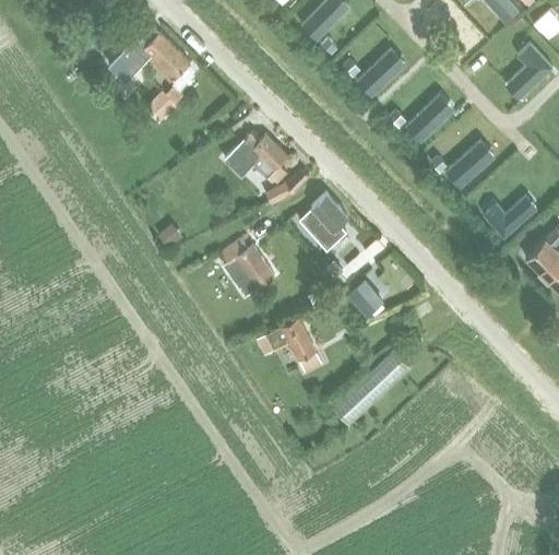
[(349,6),(343,0),(322,0),(299,23),(314,39),(349,6)]
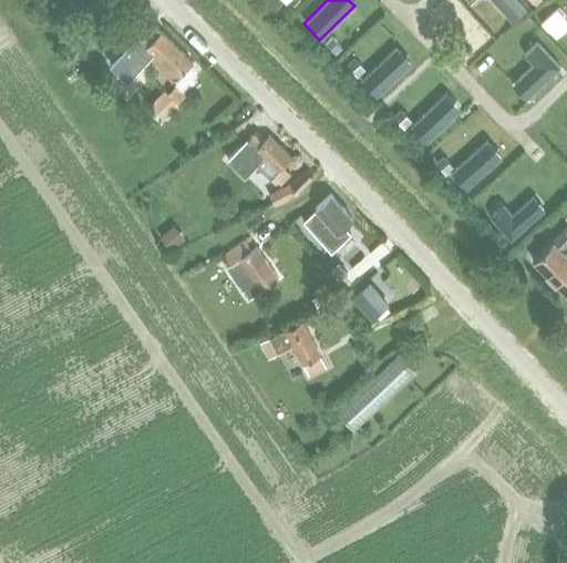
[(526,10),(516,0),(493,0),(512,22),(526,10)]
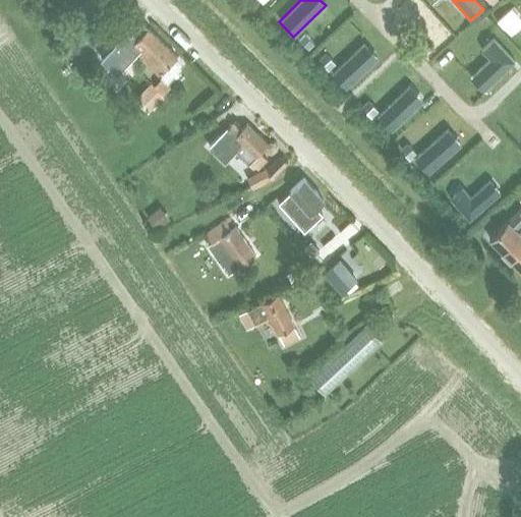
[(112,50),(100,61),(116,77),(136,56),(157,76),(175,59),(141,25),(127,40),(124,37),(112,50)]
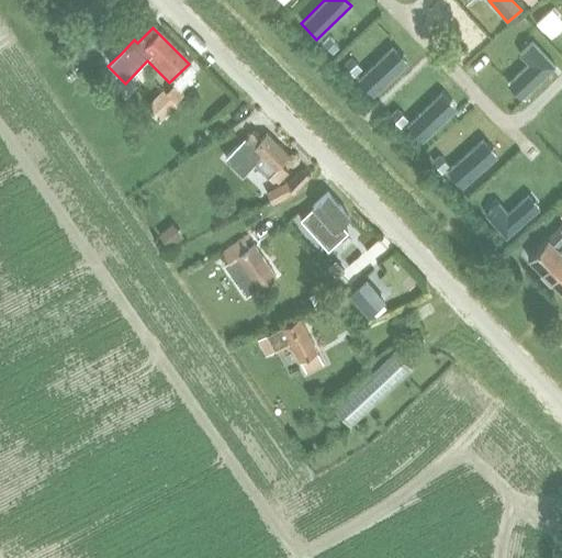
[(558,67),(534,42),(519,55),(528,64),(506,86),(521,102),(558,67)]
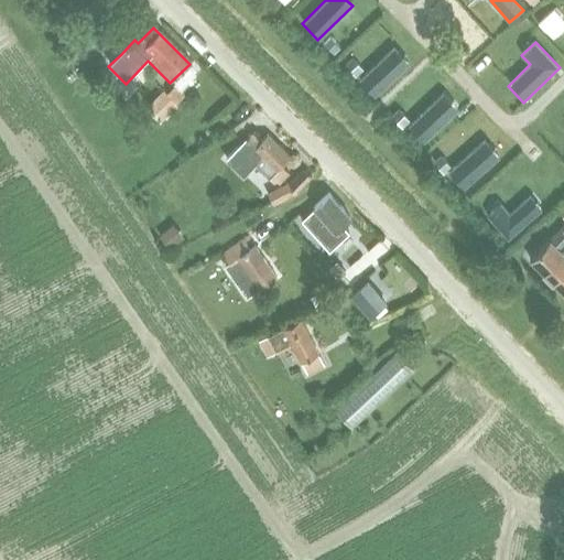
[(409,64),(394,47),(359,79),(373,96),(409,64)]
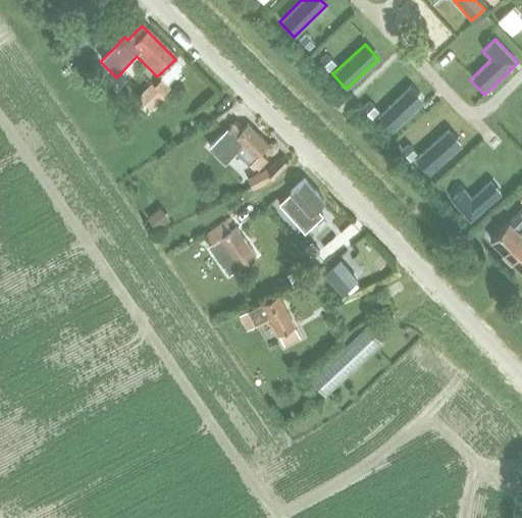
[(162,98),(170,90),(161,81),(153,89),(149,86),(133,101),(147,115),(162,99),(162,98)]
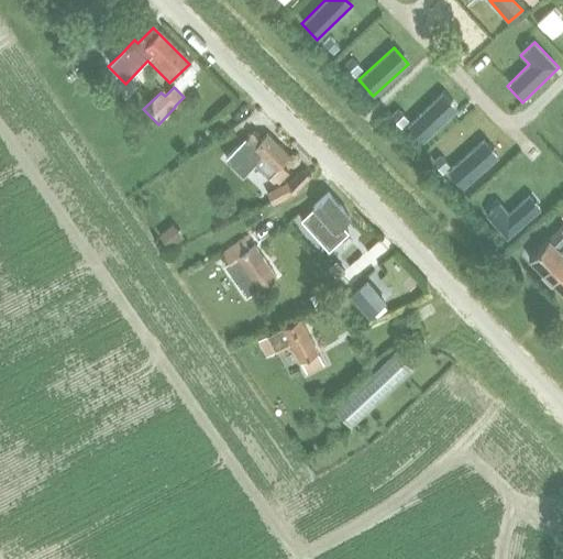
[(457,110),(442,94),(408,125),(423,141),(457,110)]
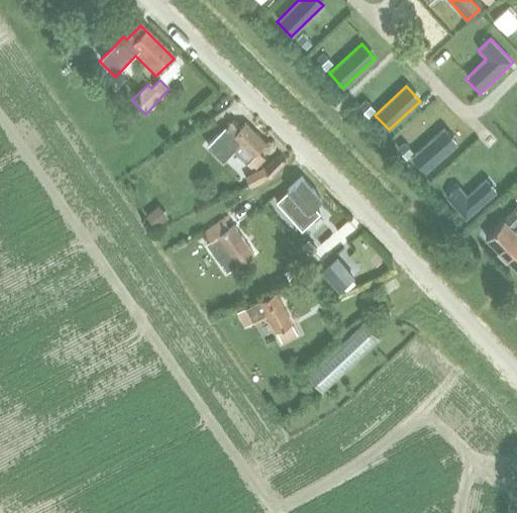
[(252,167),(253,168),(263,160),(256,155),(265,145),(244,125),(233,137),(225,129),(207,147),(222,163),(233,150),(251,168),(252,167)]
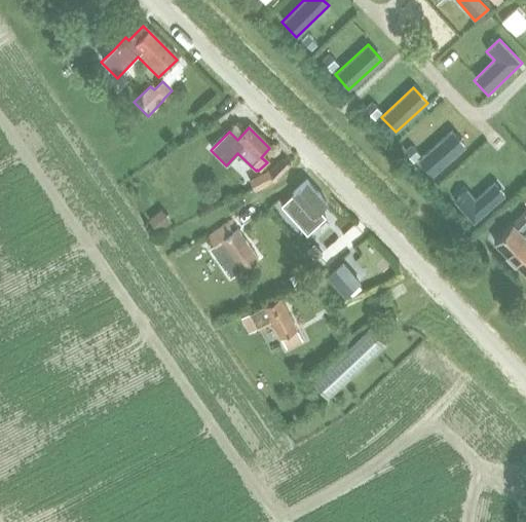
[(464,146),(451,131),(417,160),(430,176),(464,146)]
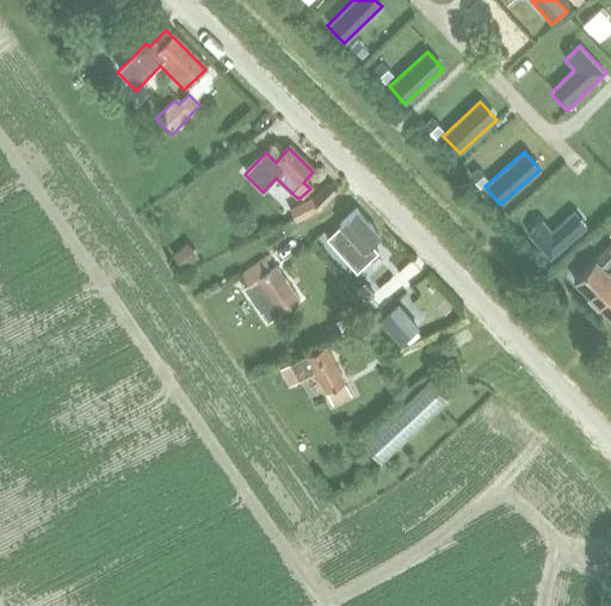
[(328,185),(312,202),(310,199),(290,210),(296,222),(320,210),(337,193),(328,185)]
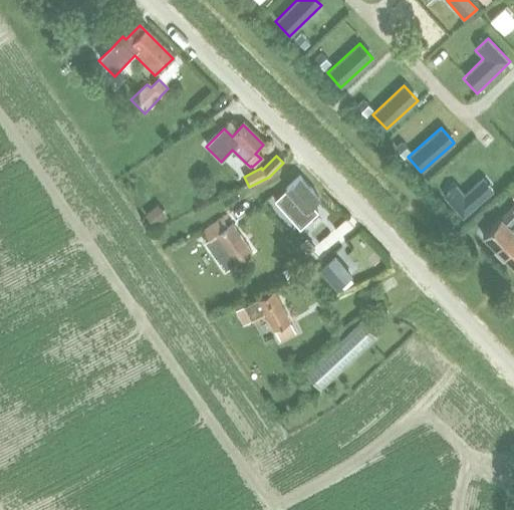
[(285,192),(274,202),(300,230),(317,214),(310,208),(318,200),(298,179),(285,192)]
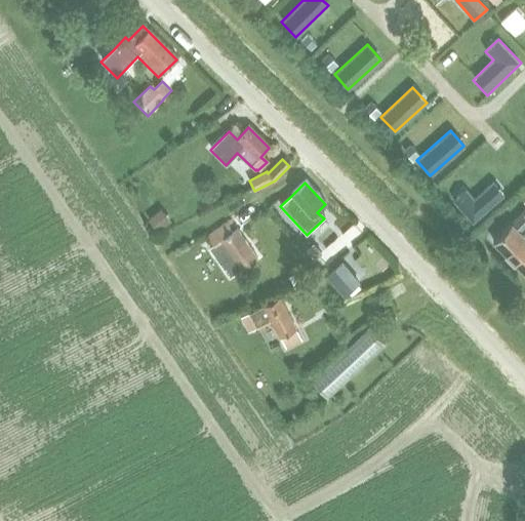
[(465,192),(452,203),(472,226),(479,219),(502,198),(492,186),(474,202),(465,192)]
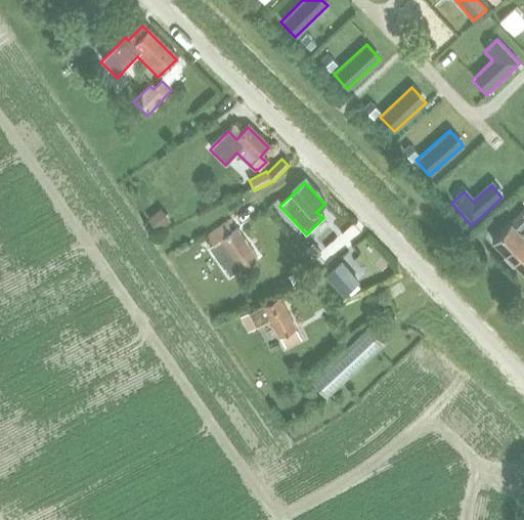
[(160,212),(147,222),(157,234),(170,224),(160,212)]
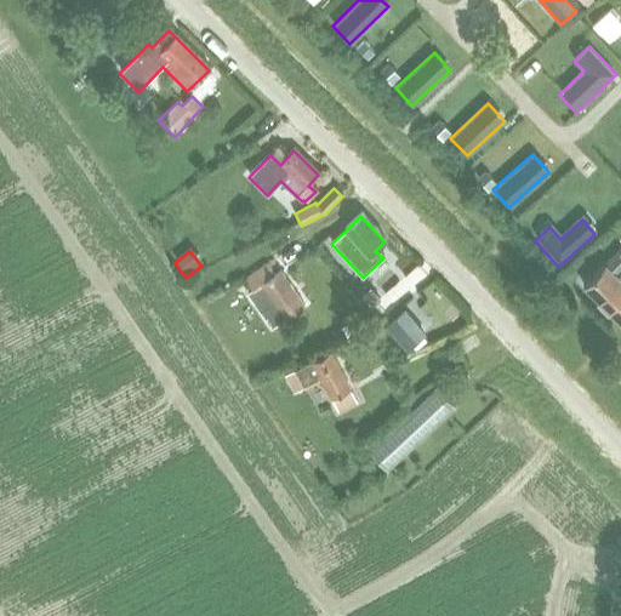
[(620,325),(620,283),(614,277),(620,268),(620,252),(605,267),(603,266),(582,287),(620,325)]
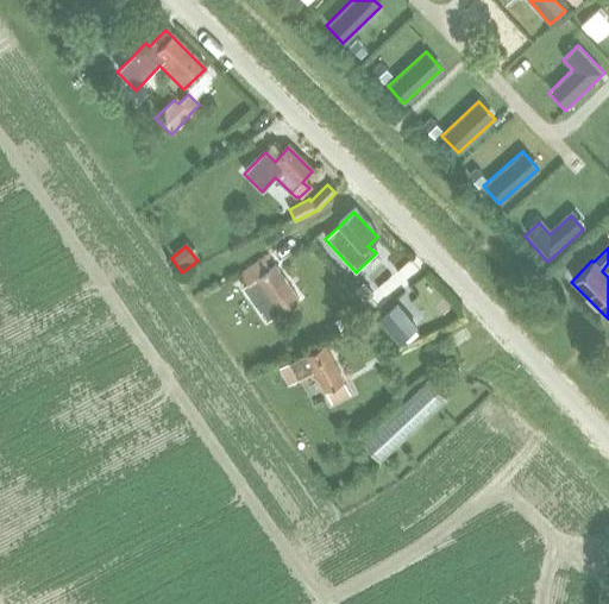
[(262,260),(239,276),(248,288),(243,291),(265,325),(278,315),(297,301),(274,268),(269,270),(262,260)]
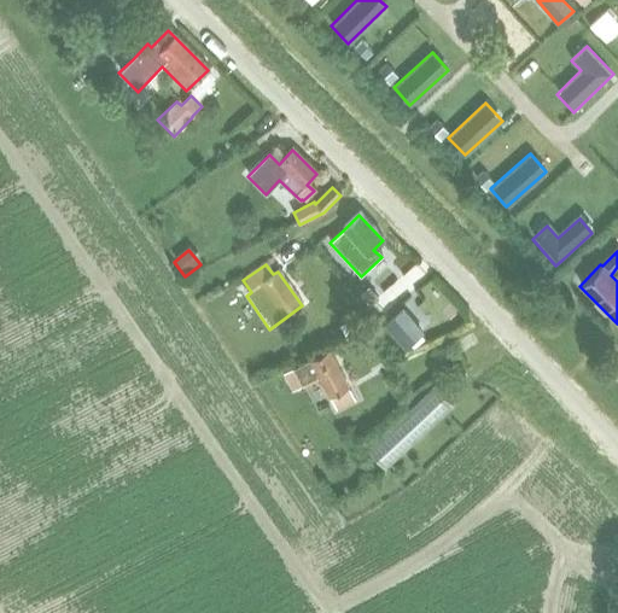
[(368,291),(360,298),(371,310),(379,303),(368,291)]
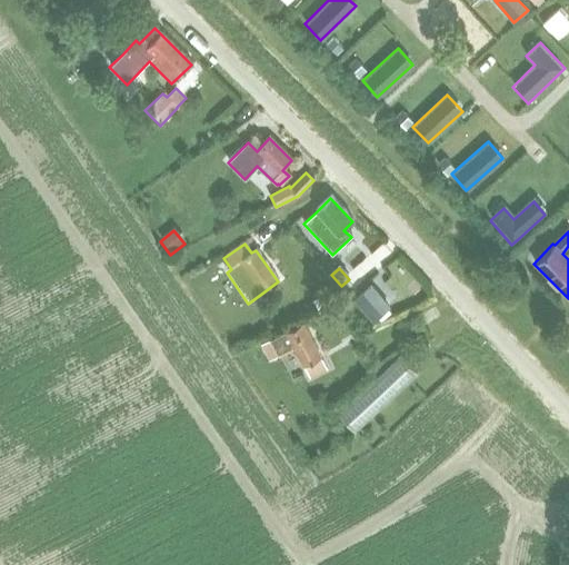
[(389,307),(370,286),(355,300),(373,321),(389,307)]
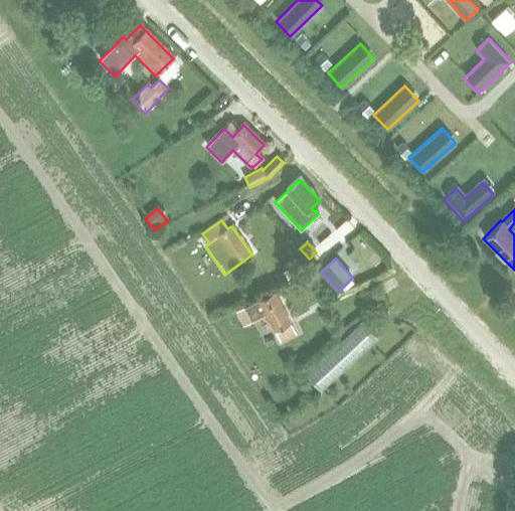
[(290,270),(283,275),(287,283),(294,279),(290,270)]
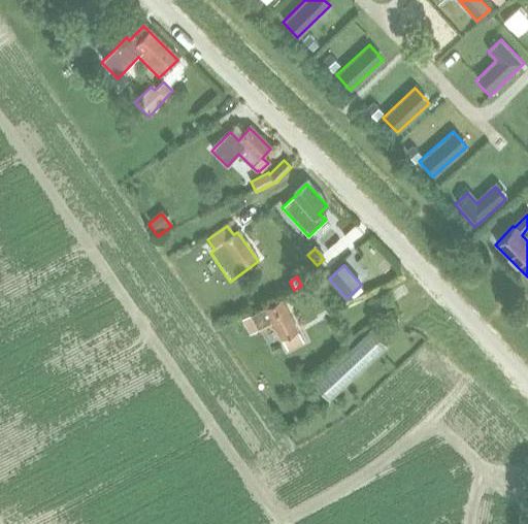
[(281,301),(251,318),(256,328),(270,321),(281,341),(287,353),(303,345),(297,333),(281,301)]
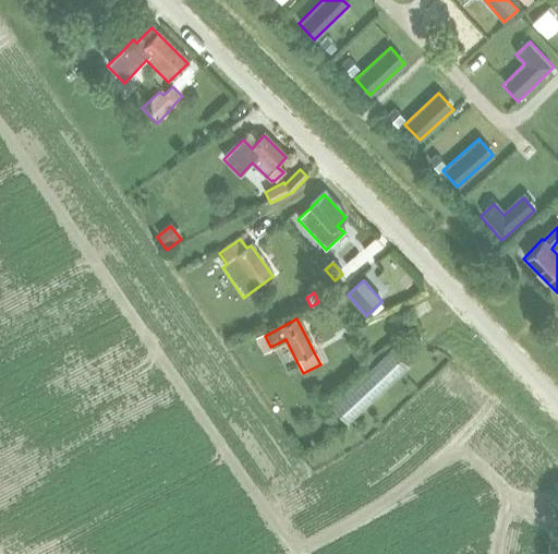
[(265,336),(255,340),(263,356),(273,350),(270,347),(265,336)]
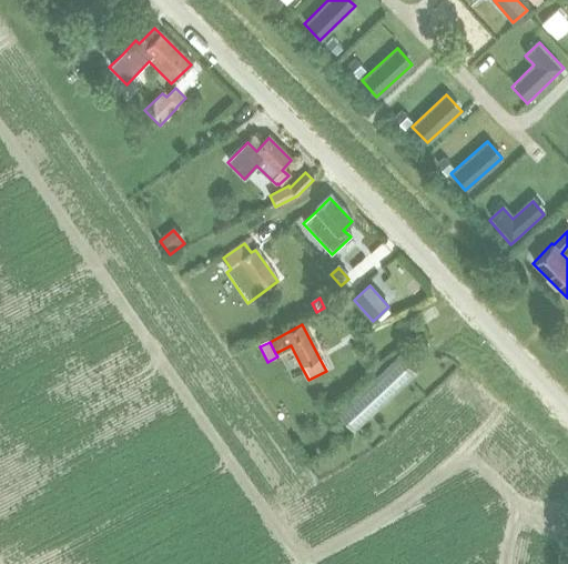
[(353,432),(416,374),(398,356),(336,414),(353,432)]
